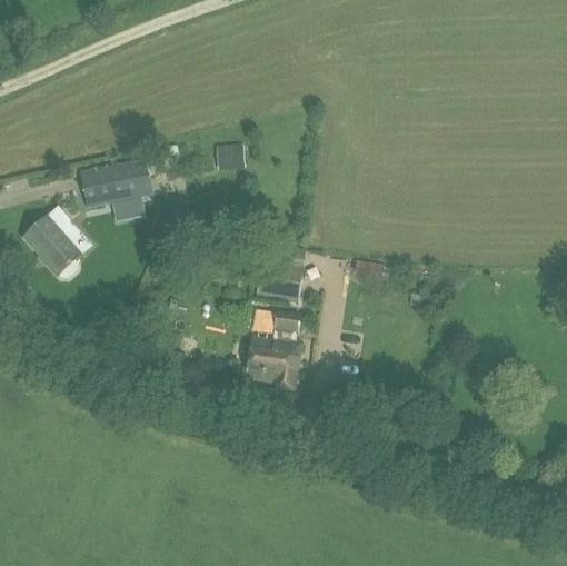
[(218,169),(244,167),(242,144),(215,146),(218,169)]
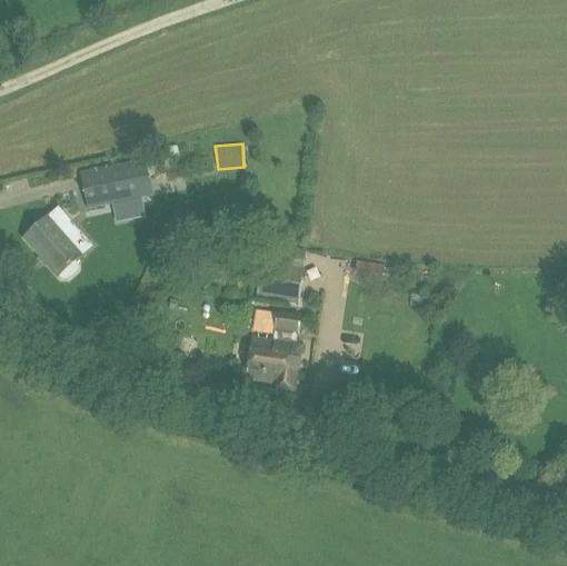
[(143,158),(79,171),(86,206),(151,192),(143,158)]
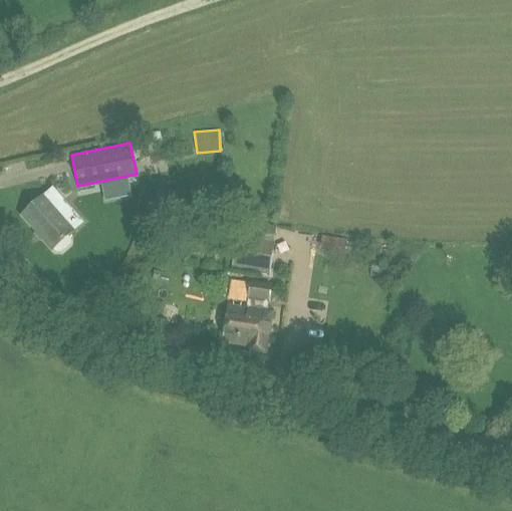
[(50,247),(72,228),(61,216),(71,207),(51,185),(20,213),(50,247)]
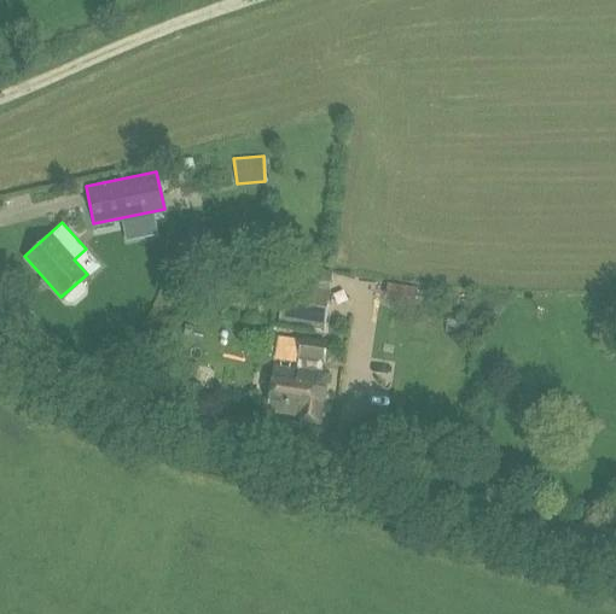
[(209,226),(186,224),(185,246),(208,249),(209,226)]
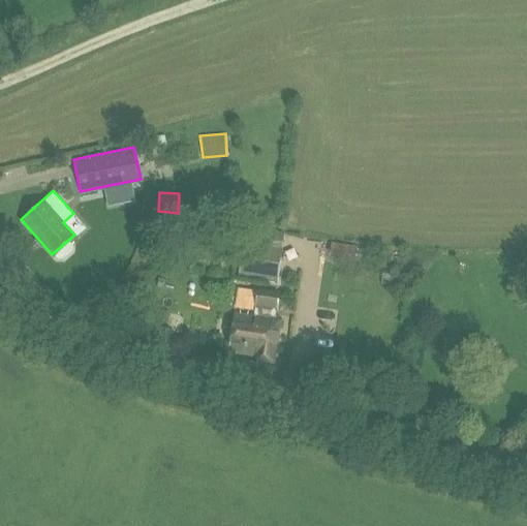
[(239,274),(267,279),(276,281),(283,230),(246,224),(239,274)]
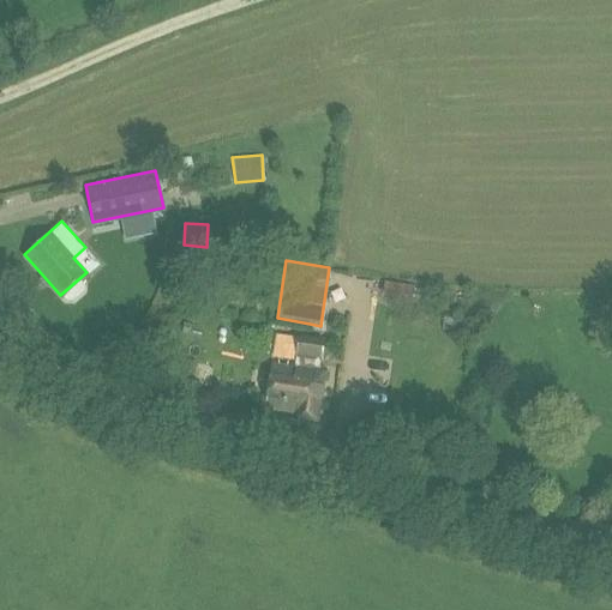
[(75,302),(93,290),(85,279),(69,290),(75,302)]
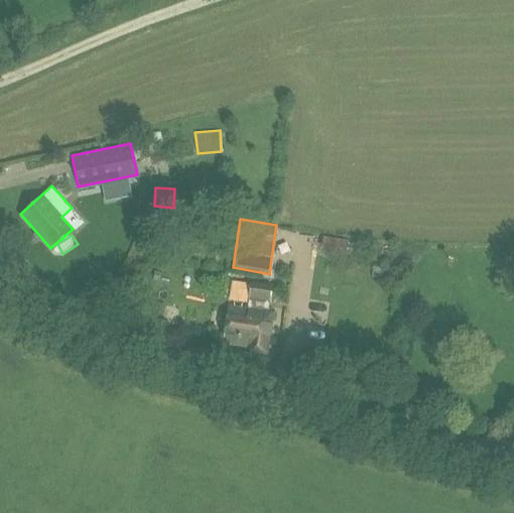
[(271,307),(267,306),(270,283),(251,280),(247,306),(228,303),(222,342),(248,346),(248,350),(264,353),(271,307)]
